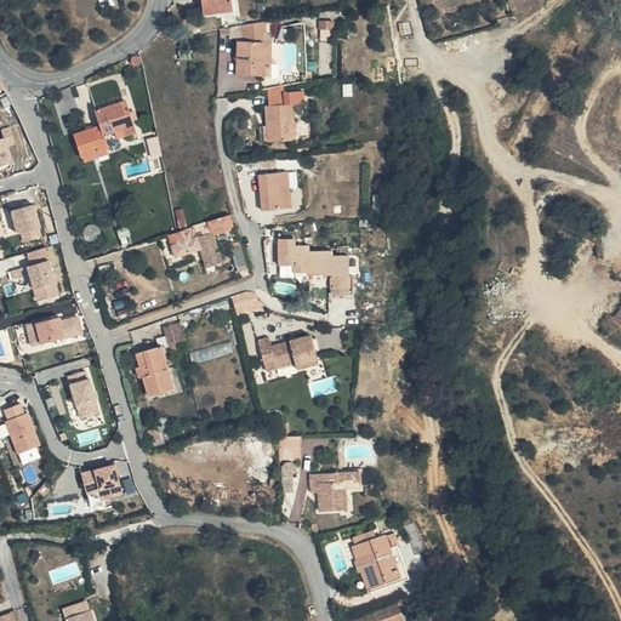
[(200,0),(201,9),(216,7),(216,13),(232,12),(231,0),(200,0)]
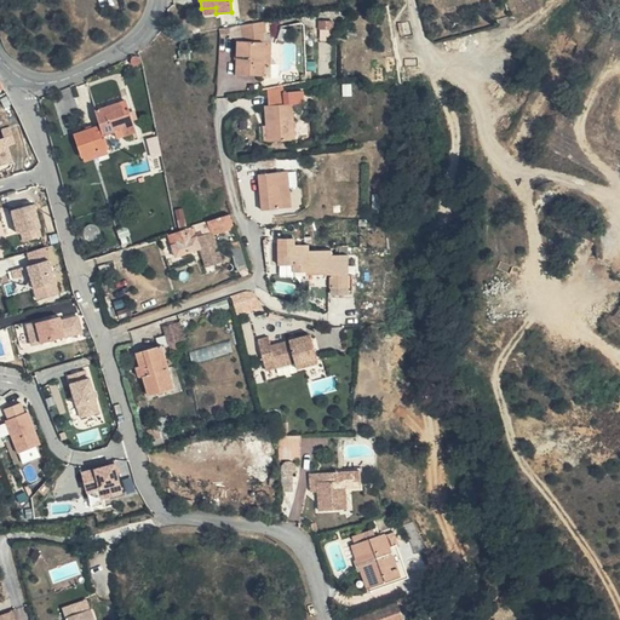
[(333,32),(332,27),(332,22),(319,23),(319,33),(333,32)]
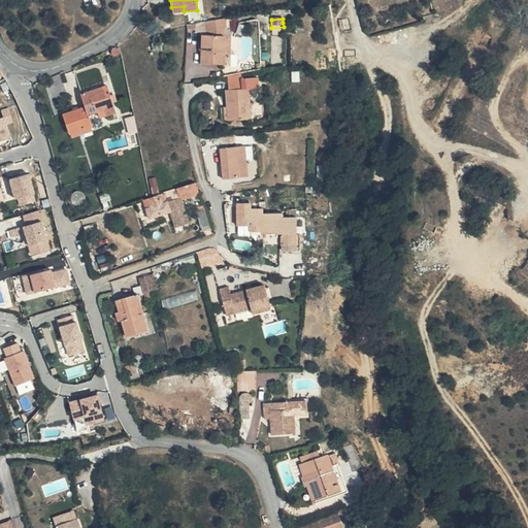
[(223,30),(222,21),(201,24),(203,33),(223,30)]
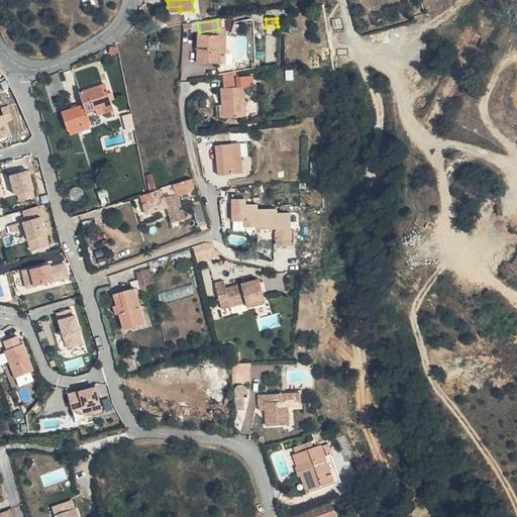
[(288,33),(286,22),(277,22),(278,26),(278,34),(288,33)]
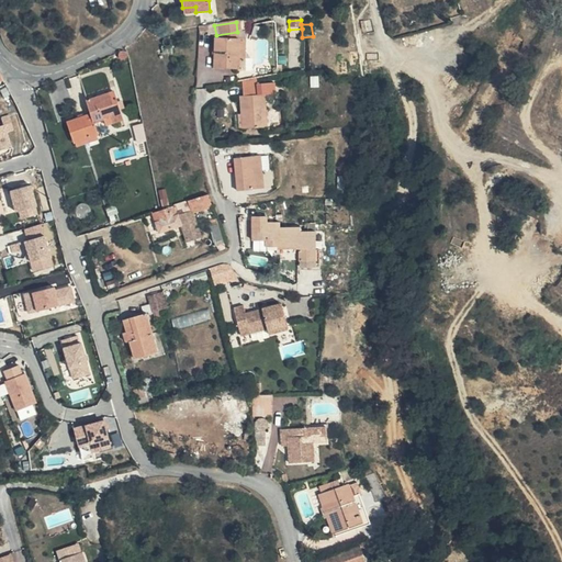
[(203,27),(194,29),(197,36),(204,35),(203,27)]
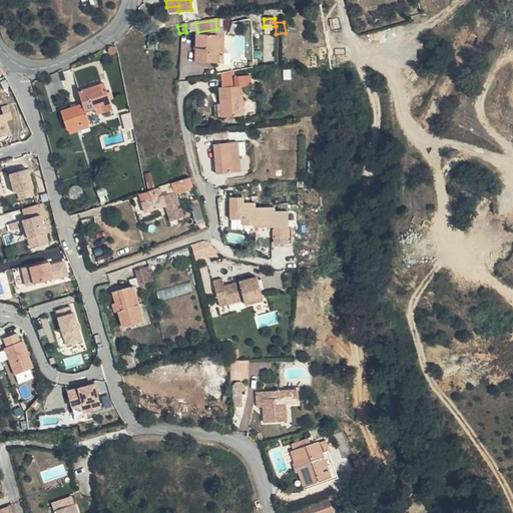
[(216,29),(197,32),(198,37),(211,38),(217,36),(216,29)]
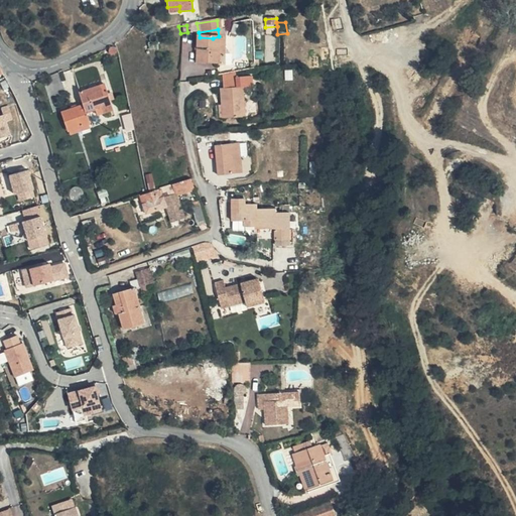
[(213,38),(200,37),(196,37),(192,65),(218,66),(219,56),(222,56),(224,39),(213,38)]
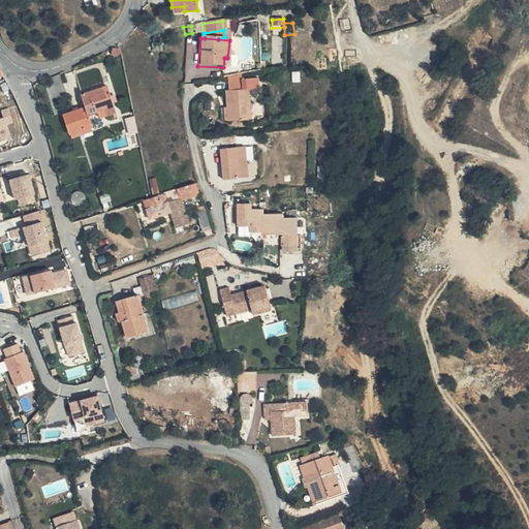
[(239,74),(226,76),(226,91),(221,91),(222,122),(245,121),(245,90),(255,90),(256,79),(239,80),(239,74)]
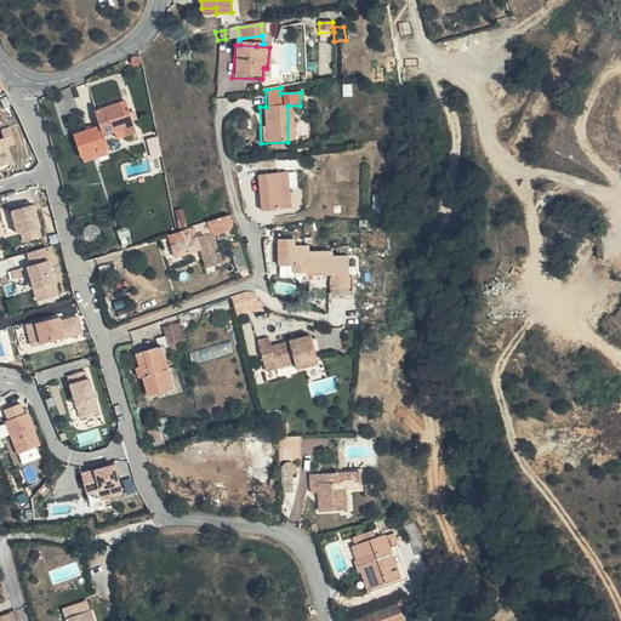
[(103,129),(106,138),(115,136),(118,142),(138,136),(130,106),(100,114),(103,129)]
